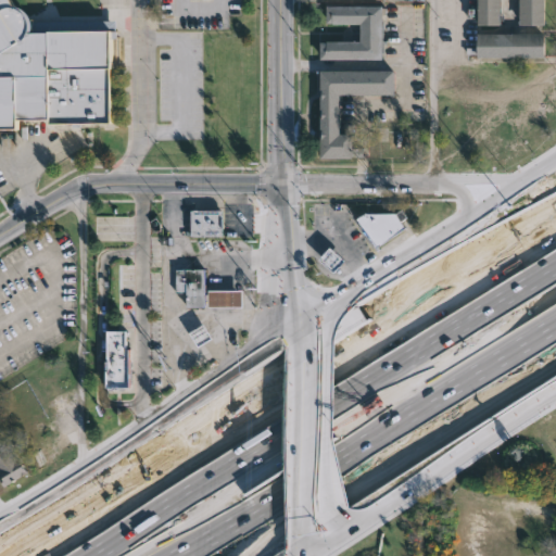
[(3,0),(8,5),(15,8),(22,13),(26,22),(26,33),(115,30),(116,70),(106,70),(106,92),(111,92),(112,124),(43,124),(43,121),(12,121),(12,129),(0,129),(0,0),(3,0)]
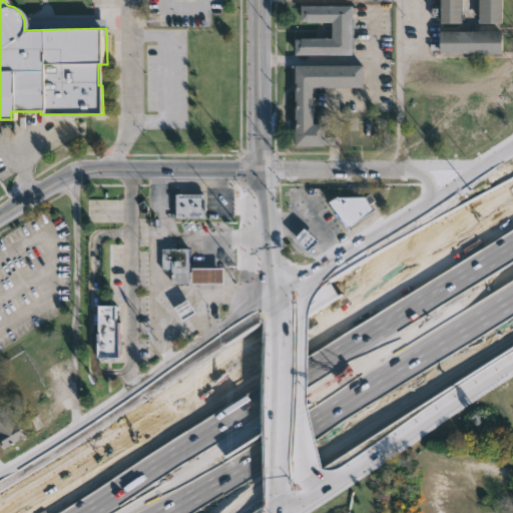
[(501,0),(501,24),(477,24),(477,0),(460,0),(460,24),(439,24),(439,0),(501,0)]
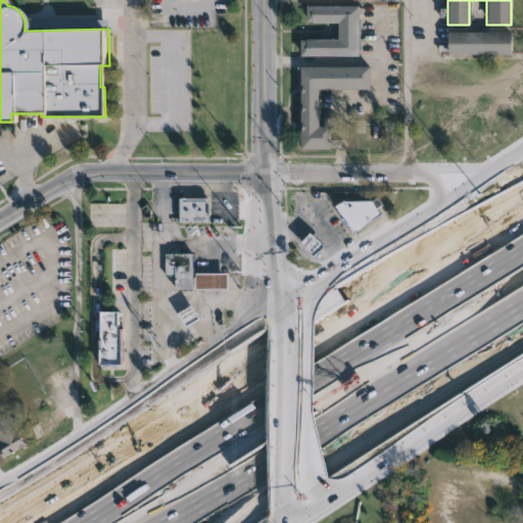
[(358,5),(358,55),(299,55),(299,40),(337,39),(337,22),(305,21),(305,5),(358,5)]
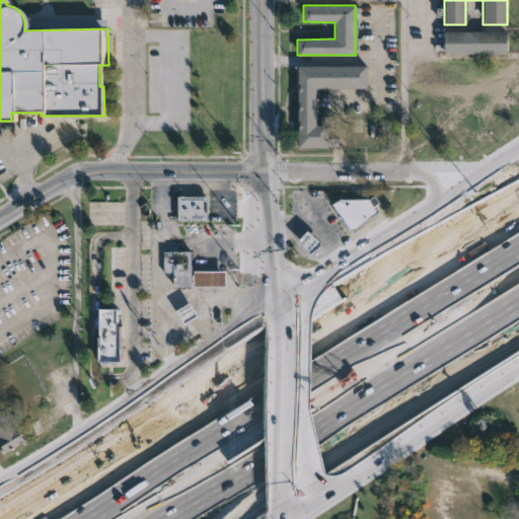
[(507,30),(507,54),(443,54),(443,51),(435,50),(435,44),(443,44),(443,30),(507,30)]
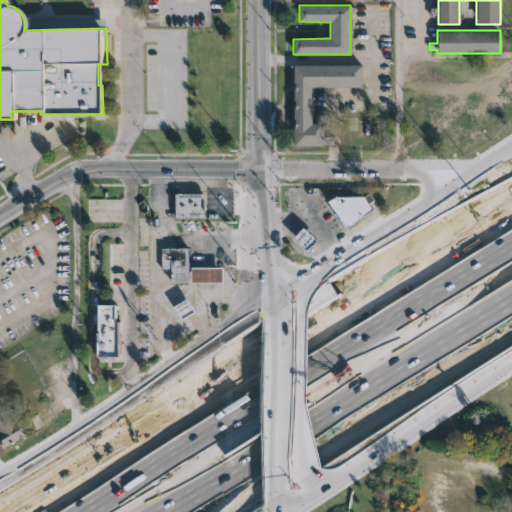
[(322,116),(322,117),(312,117),(312,123),(322,123),(322,145),(294,145),(293,65),(362,64),(362,87),(323,86),(322,116)]
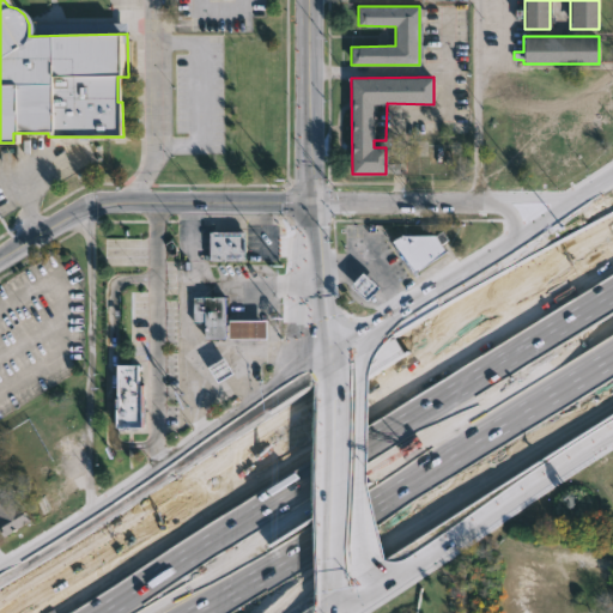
[(241,232),(244,232),(243,260),(208,261),(208,232),(241,232)]
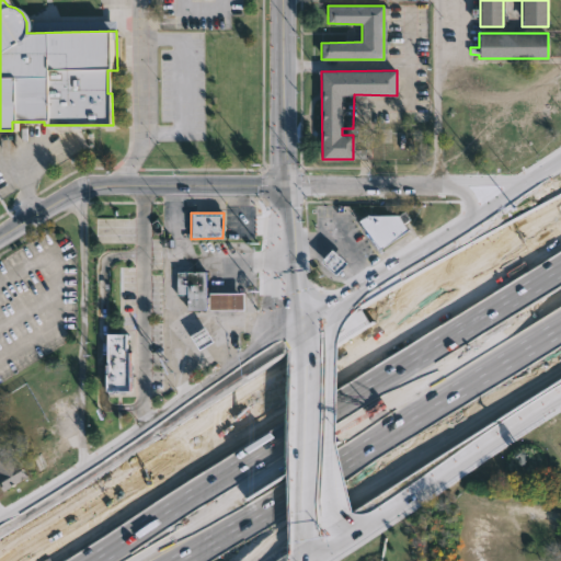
[(407,230),(378,250),(358,221),(367,215),(396,215),(407,230)]
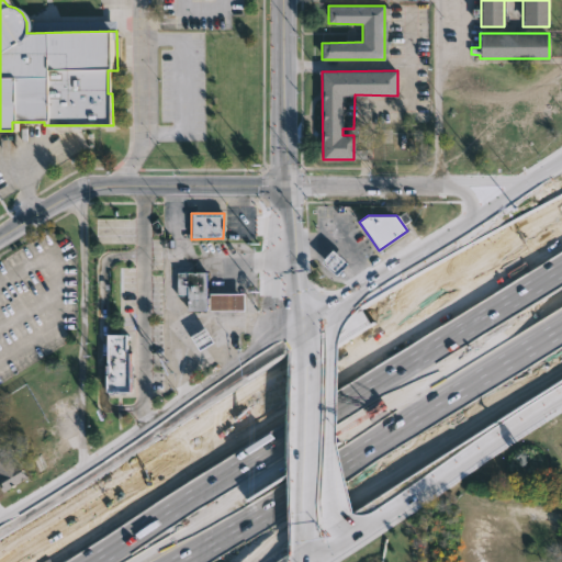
[(334,250),(323,262),(338,277),(349,265),(334,250)]
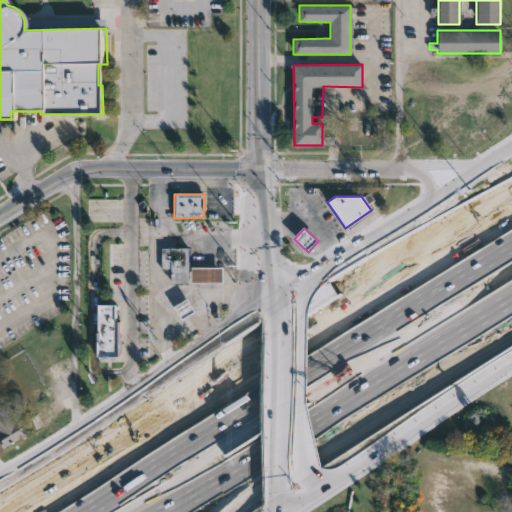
[(189,249),(188,282),(182,282),(182,283),(171,283),(171,271),(160,270),(160,249),(189,249)]
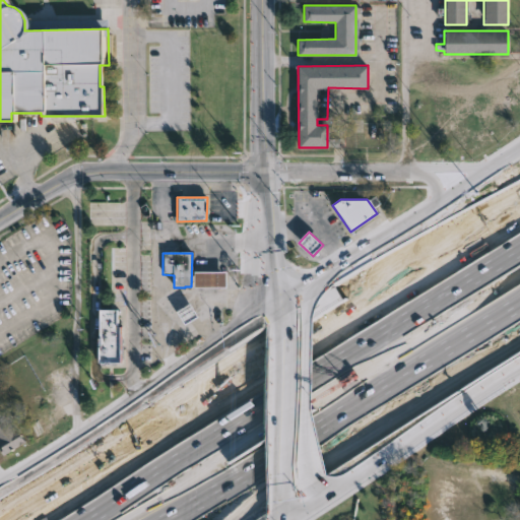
[(220,288),(193,288),(193,273),(224,273),(224,288),(220,288)]
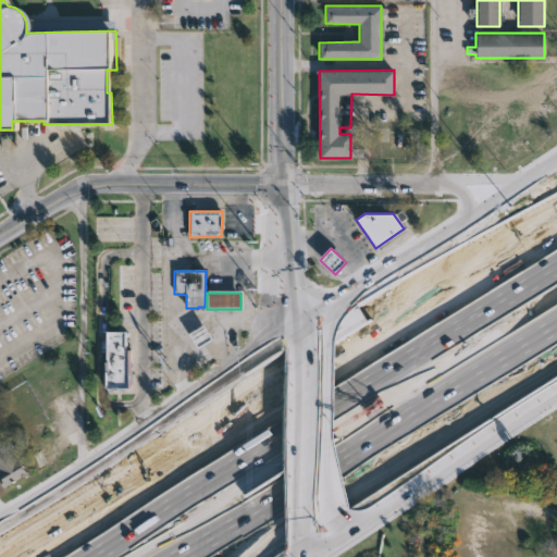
[(198,347),(213,341),(206,325),(190,333),(198,347)]
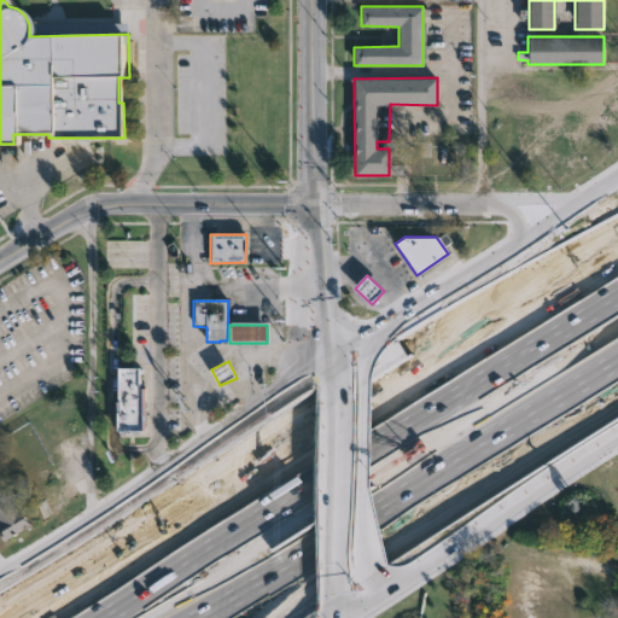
[(117,367),(138,366),(138,389),(144,389),(144,432),(118,432),(117,367)]
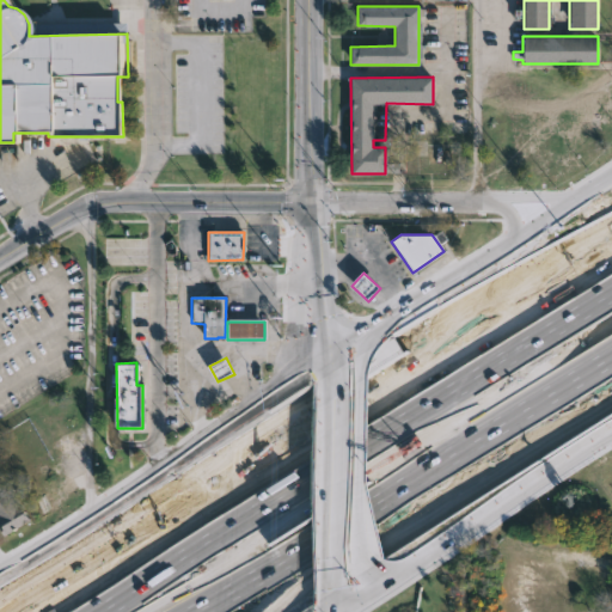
[(0,471),(8,488),(7,489),(25,519),(0,533),(0,471)]
